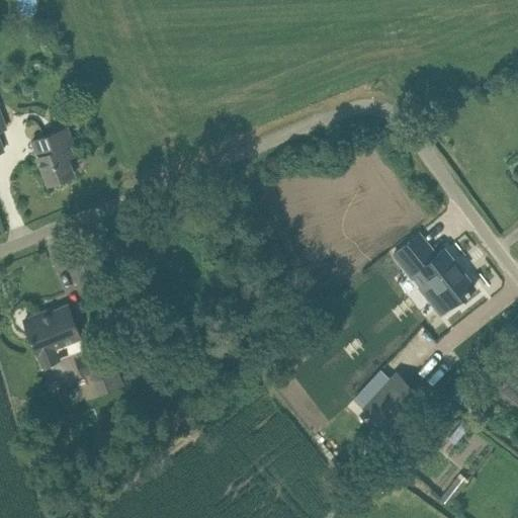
[(77,154),(70,135),(67,125),(32,139),(50,183),(73,174),(67,158),(77,154)]
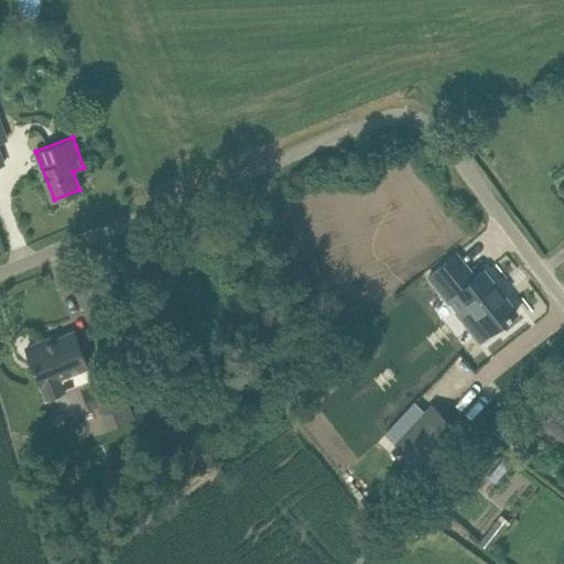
[(429,275),(480,340),(517,312),(484,270),(470,281),(453,258),(456,256),(455,255),(429,275)]
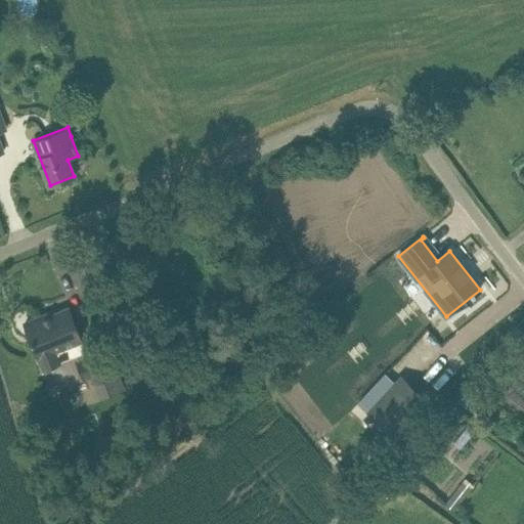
[(57,352),(61,361),(82,353),(81,351),(86,349),(70,307),(44,317),(43,315),(25,322),(39,359),(57,352)]
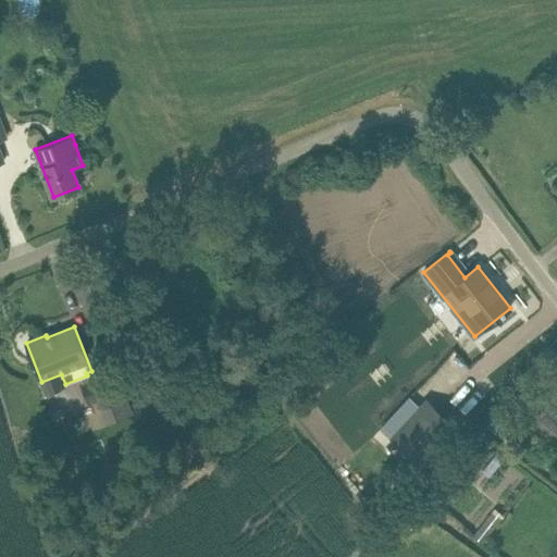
[(86,373),(87,375),(100,407),(107,425),(122,419),(114,401),(121,398),(107,364),(91,371),(86,373)]
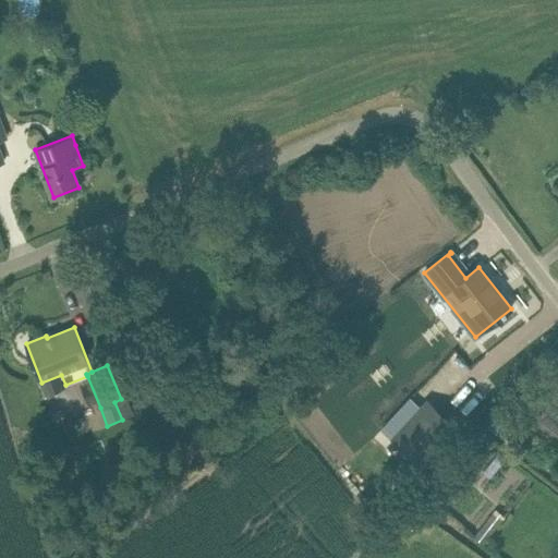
[(392,439),(422,466),(459,426),(429,399),(392,439)]
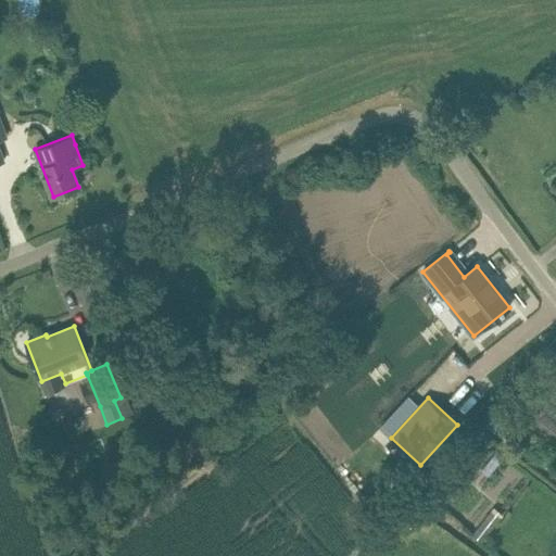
[(472,534),(481,542),(502,517),(493,509),(472,534)]
